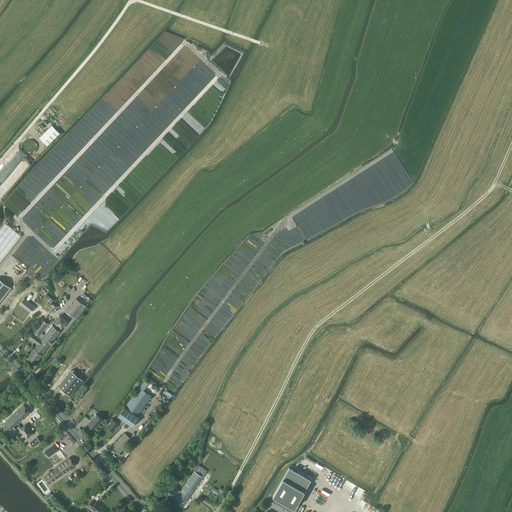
[(52,125),(40,137),(47,145),(60,133),(52,125)]
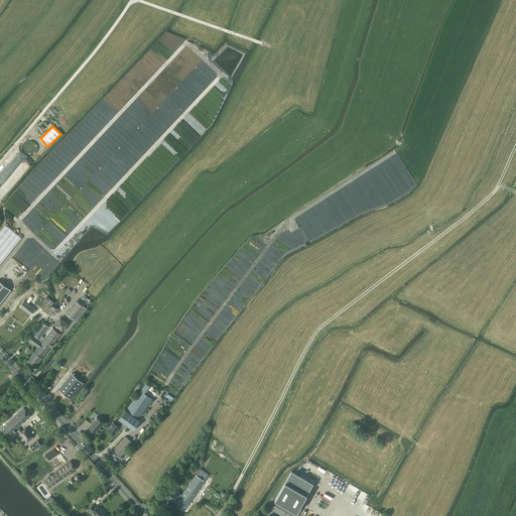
[(0,232),(0,263),(21,237),(6,225),(0,232)]
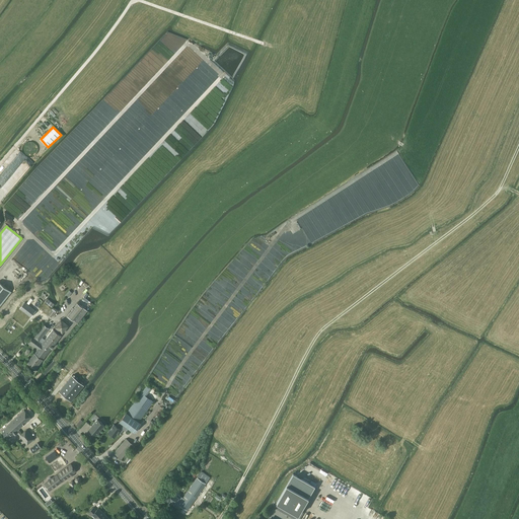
[(0,306),(12,292),(0,282),(0,306)]
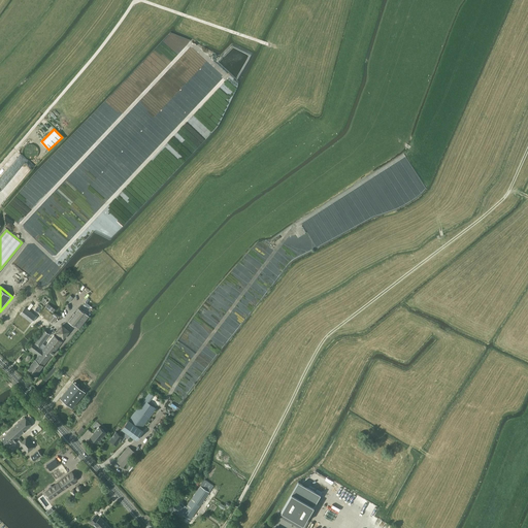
[(21,314),(32,323),(37,316),(26,307),(21,314)]
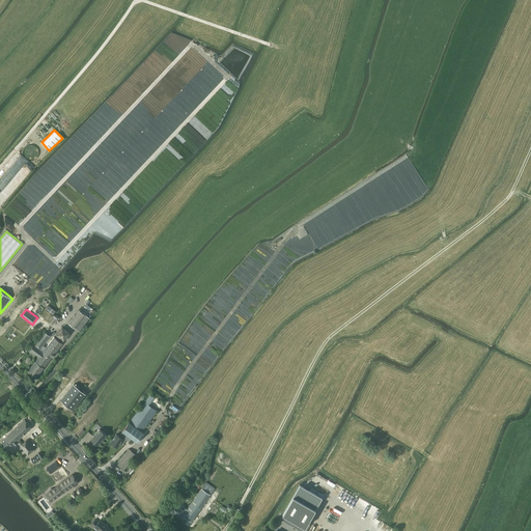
[(70,324),(76,328),(80,331),(90,318),(80,310),(70,324)]
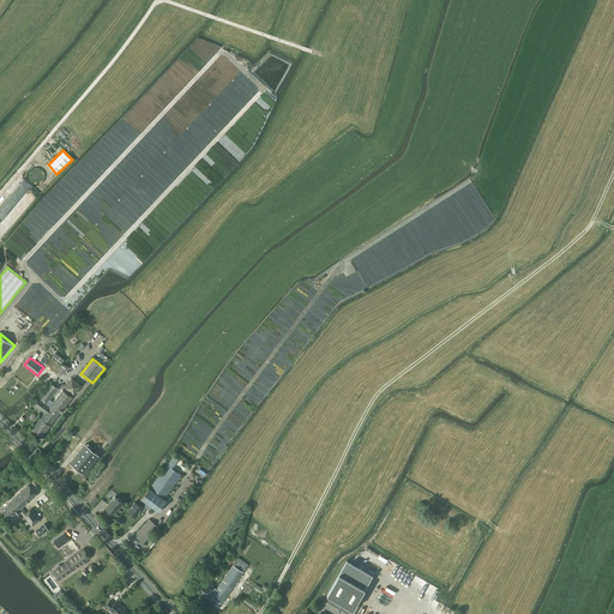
[(73,378),(66,386),(74,393),(82,385),(73,378)]
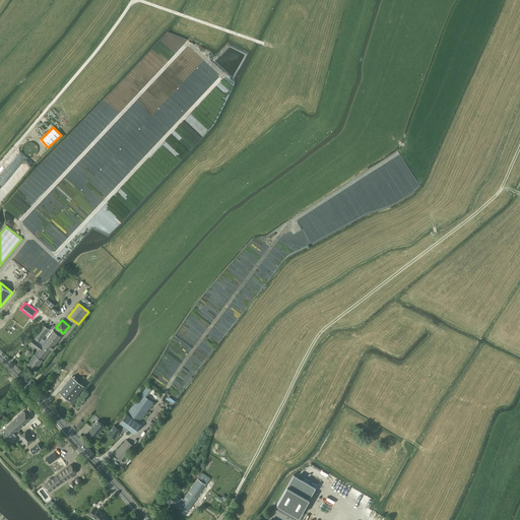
[(28,363),(37,370),(62,337),(62,336),(54,330),(43,344),(40,341),(49,329),(45,326),(35,338),(34,337),(29,342),(39,349),(28,363)]
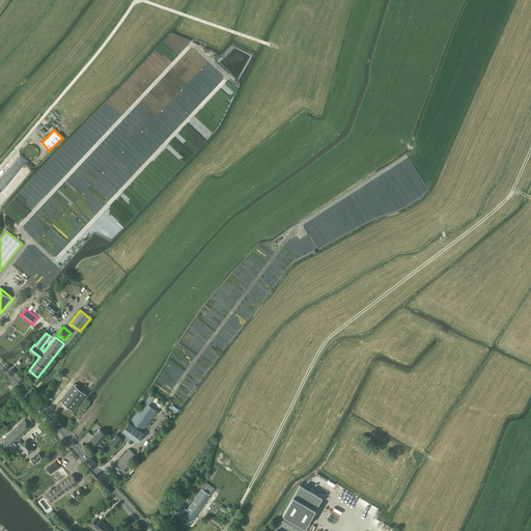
[(74,384),(60,400),(73,410),(86,394),(74,384)]
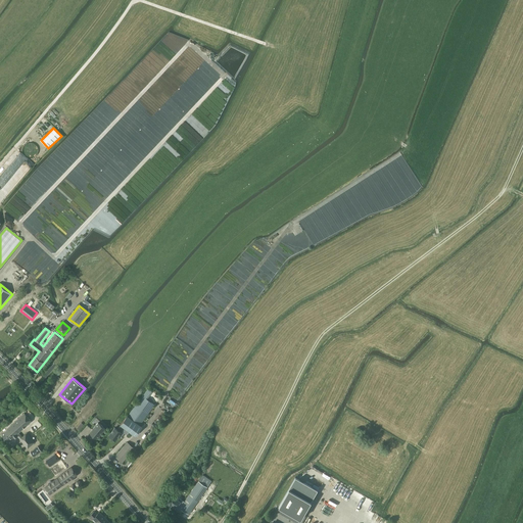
[(143,395),(122,425),(125,427),(136,435),(142,426),(140,425),(155,405),(143,395)]
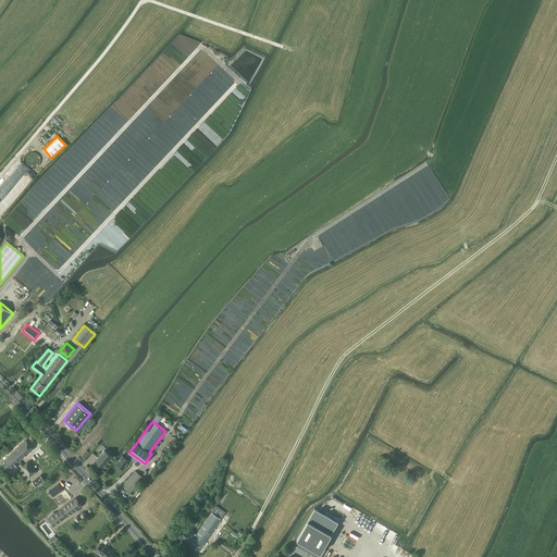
[(21,460),(34,448),(26,441),(8,457),(8,458),(2,462),(9,470),(14,465),(16,467),(19,465),(17,463),(21,460)]
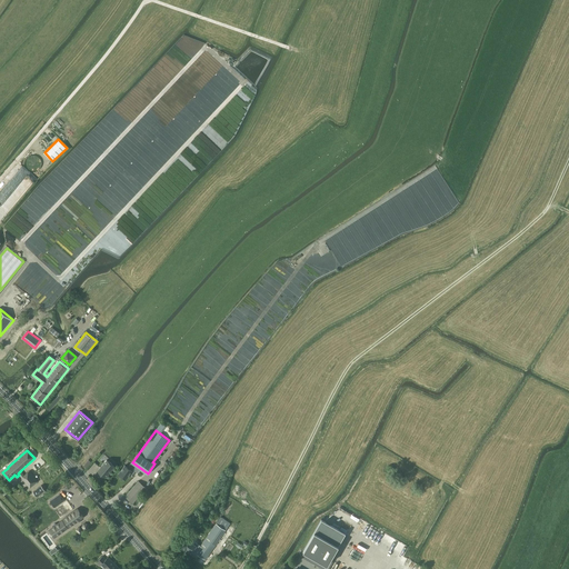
[(97,470),(105,477),(113,466),(106,459),(97,470)]
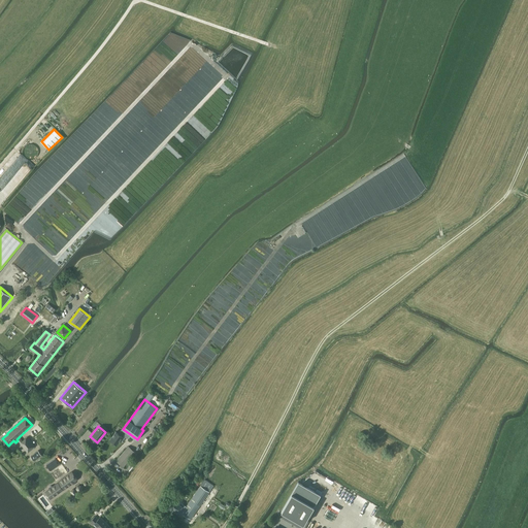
[(126,431),(123,429),(119,433),(116,431),(110,439),(117,444),(123,436),(126,431)]
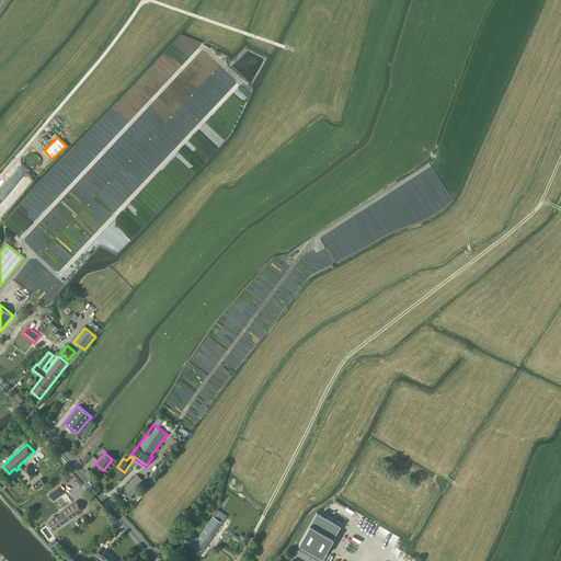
[(22,471),(30,481),(37,474),(30,465),(24,468),(22,471)]
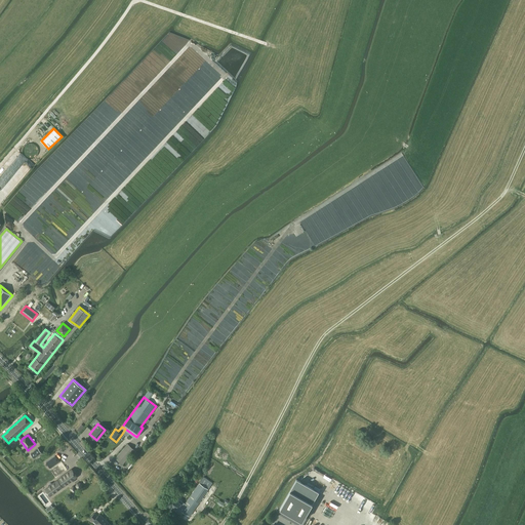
[(116,458),(123,465),(135,450),(128,444),(116,458)]
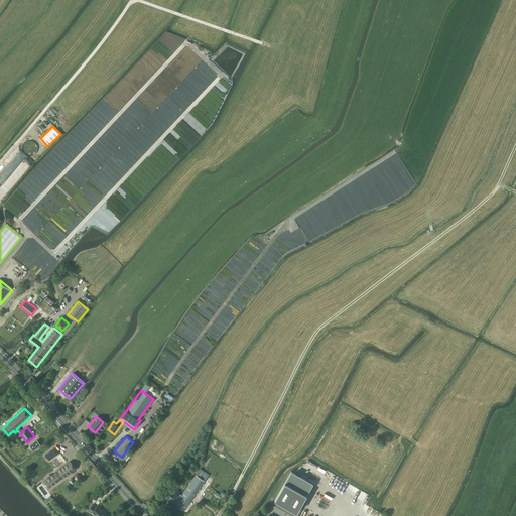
[(30,446),(33,450),(40,444),(37,440),(30,446)]
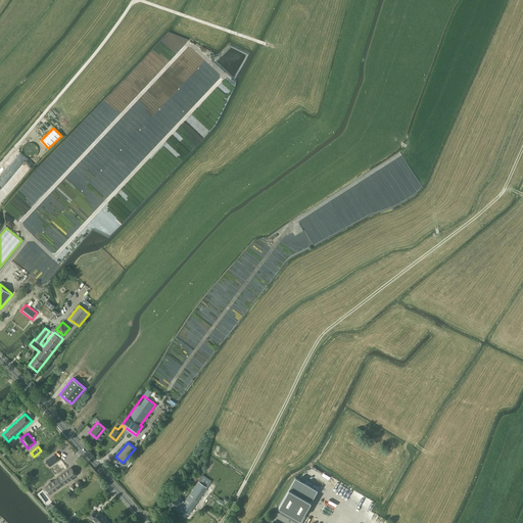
[(46,461),(50,466),(59,460),(55,454),(46,461)]
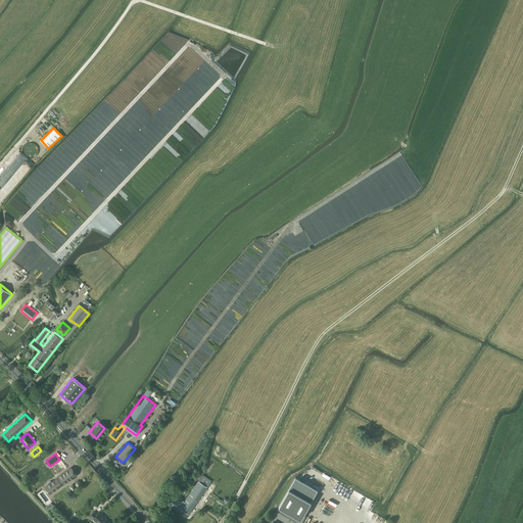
[(44,486),(49,494),(63,484),(77,475),(72,467),(57,477),(44,486)]
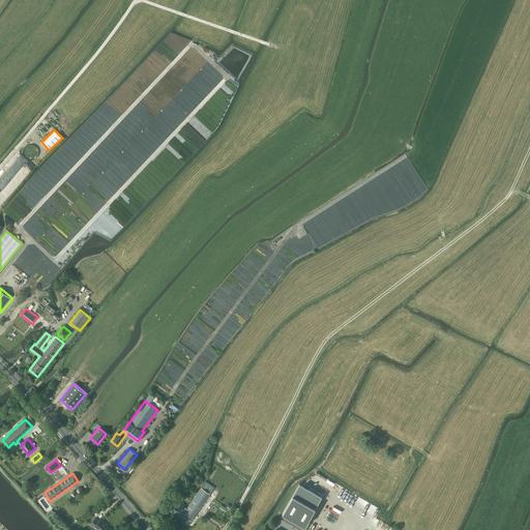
[(171,508),(179,514),(180,513),(192,521),(210,493),(214,488),(206,481),(206,482),(205,482),(203,486),(202,488),(186,509),(175,502),(171,508)]
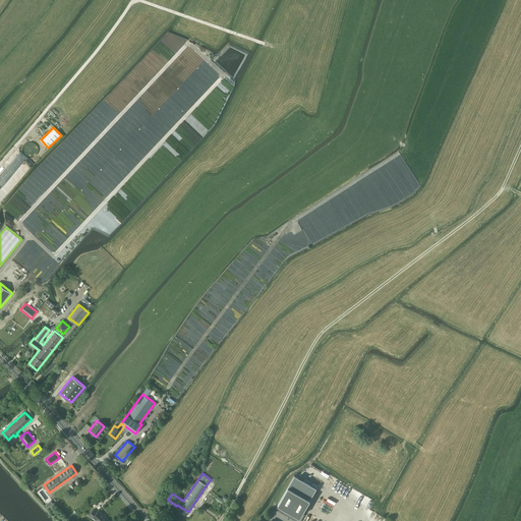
[(276,508),(275,509),(296,520),(300,520),(306,511),(303,510),(316,487),(294,475),(288,486),(278,504),(276,508)]
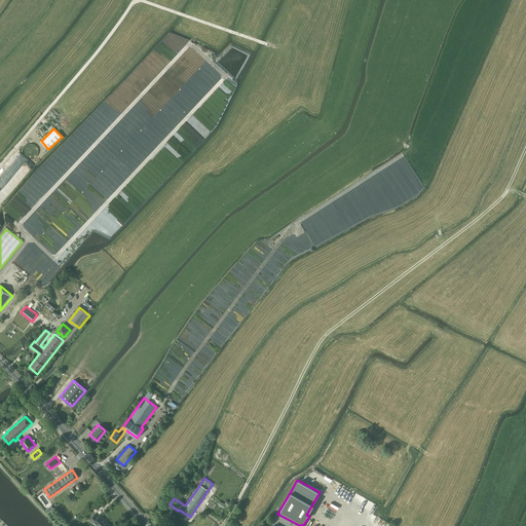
[(92,523),(94,522),(97,525),(111,525),(100,515),(99,517),(96,514),(89,520),(92,523)]
